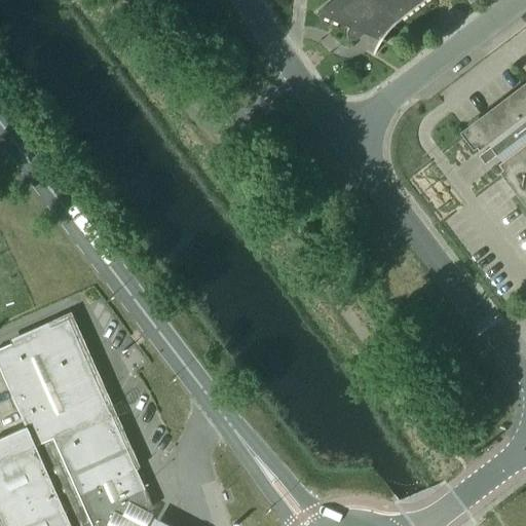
[(364,34),(379,40),(377,44),(375,48),(374,52),(372,57),(374,57),(375,52),(377,48),(379,44),(381,41),(386,43),(386,42),(383,38),(385,34),(388,31),(391,28),(395,25),(398,22),(401,19),(425,0),(333,0),(315,14),(348,28),(347,31),(346,33),(346,34),(347,35),(347,37),(348,38),(349,39),(350,39),(352,40),(353,40),(354,40),(357,39),(358,39),(364,34)]
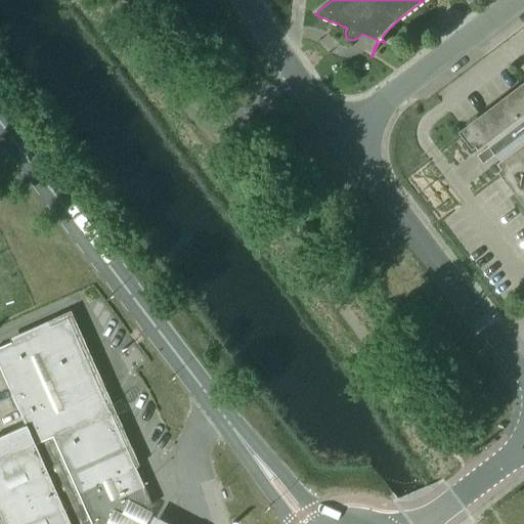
[(241,3),(232,7),(244,29),(252,25),(241,3)]
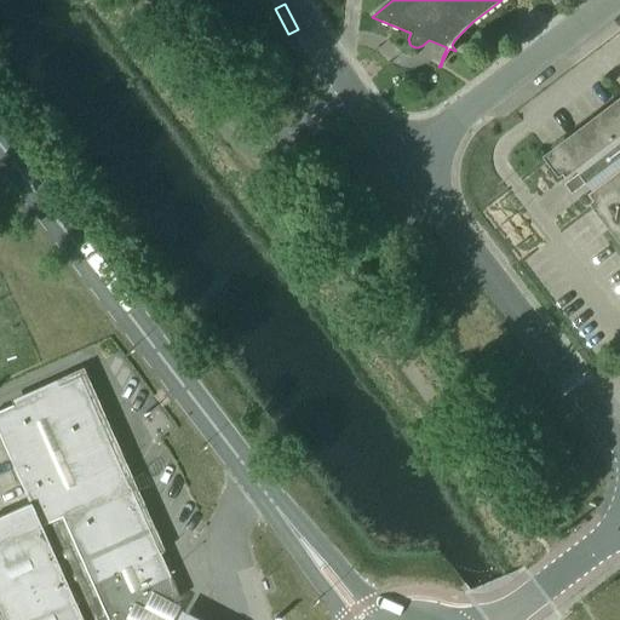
[(619,236),(619,102),(549,158),(564,179),(575,171),(591,190),(586,194),(619,236)]
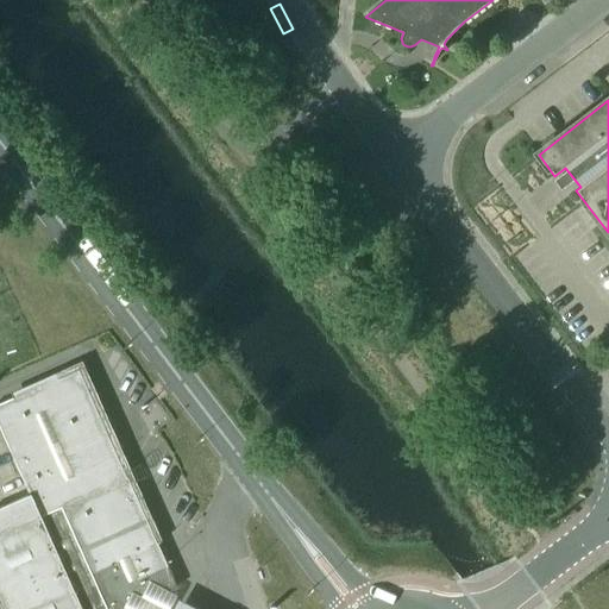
[(0,604),(1,608),(105,608),(81,552),(148,522),(133,490),(139,487),(130,465),(123,468),(80,370),(13,399),(0,405),(0,428),(30,496),(0,508),(0,604)]
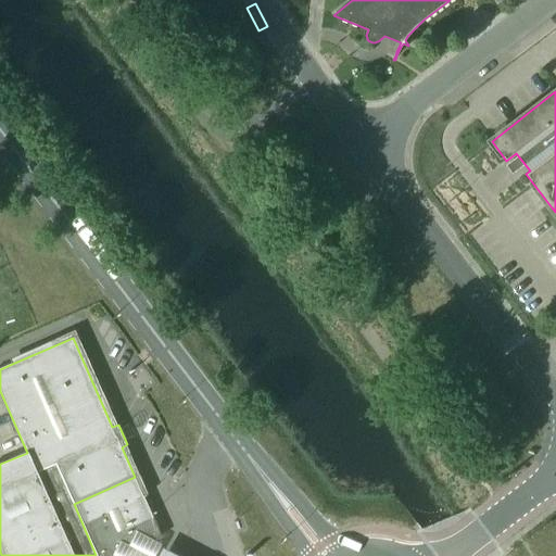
[(135,477),(74,504),(96,555),(118,555),(154,541),(162,536),(143,496),(135,477)]
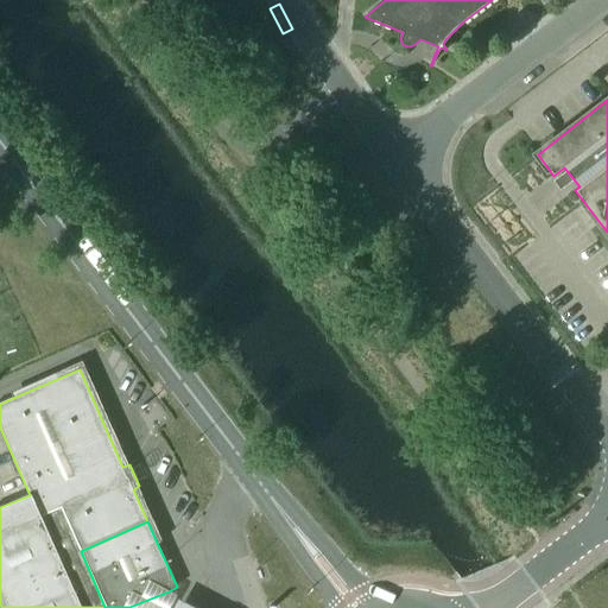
[(169,591),(130,607),(168,607),(176,594),(169,591)]
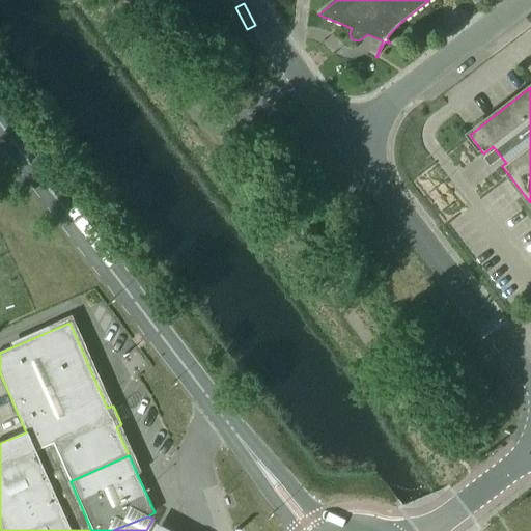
All buildings are outlined.
